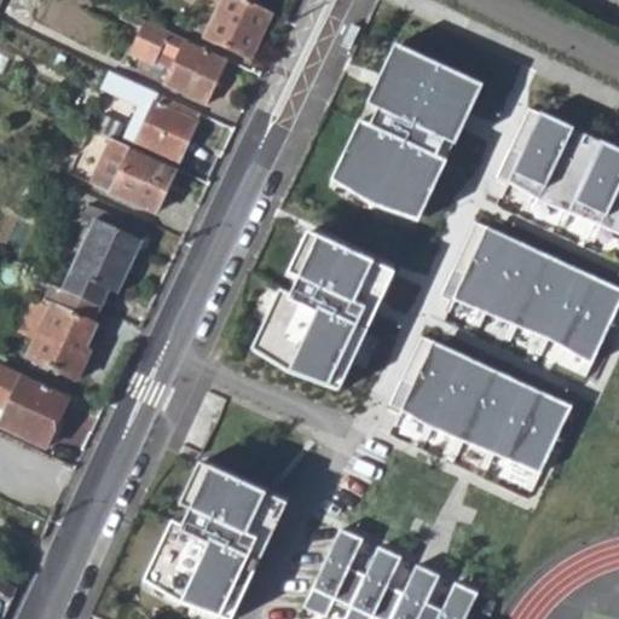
[(249,59),(271,13),(253,5),(243,0),(203,0),(217,6),(203,36),(249,59)]
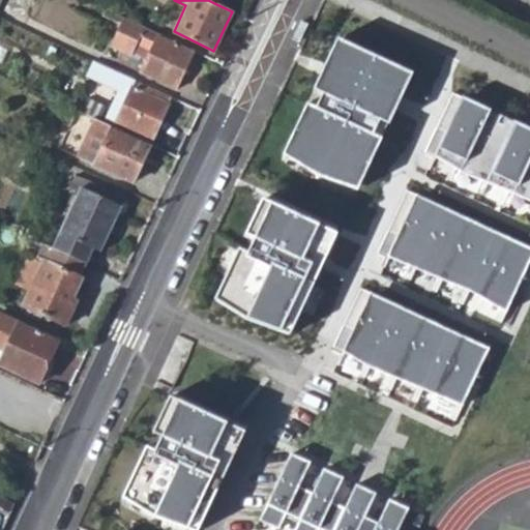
[(157,36),(157,34),(124,18),(111,47),(130,55),(136,46),(150,51),(140,72),(176,89),(192,53),(157,36)]
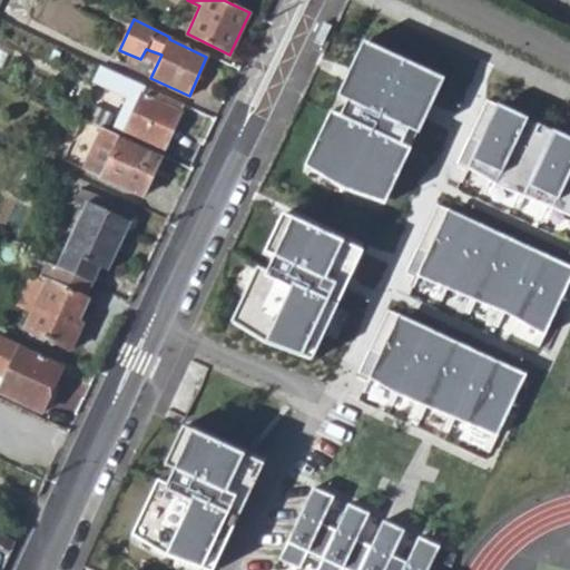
[(390,196),(413,148),(403,144),(411,128),(420,133),(446,78),(365,39),(340,95),(349,99),(342,115),(332,110),(310,158),(390,196)]
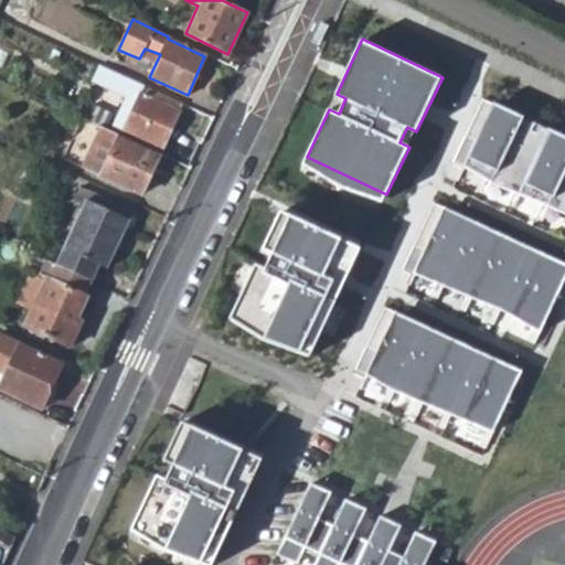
[(161,147),(181,104),(134,82),(98,65),(92,81),(136,102),(123,130),(161,147)]
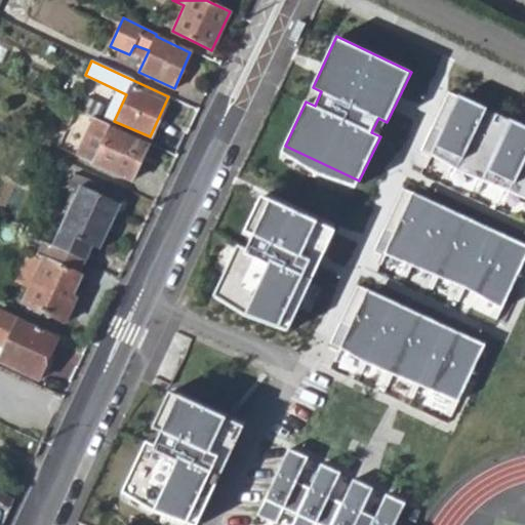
[(321,91),(313,87),(306,102),(315,106),(321,91)]
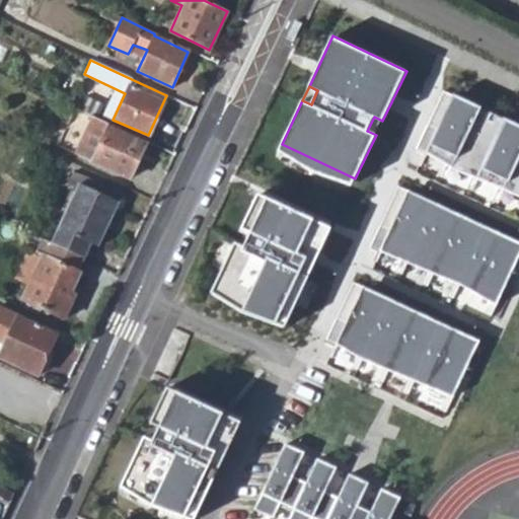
[(518,124),(447,89),(439,105),(449,110),(429,151),(450,163),(444,174),(450,176),(455,166),(475,176),(470,187),(475,189),(480,178),(501,189),(496,199),(502,201),(507,191),(518,197),(518,124)]
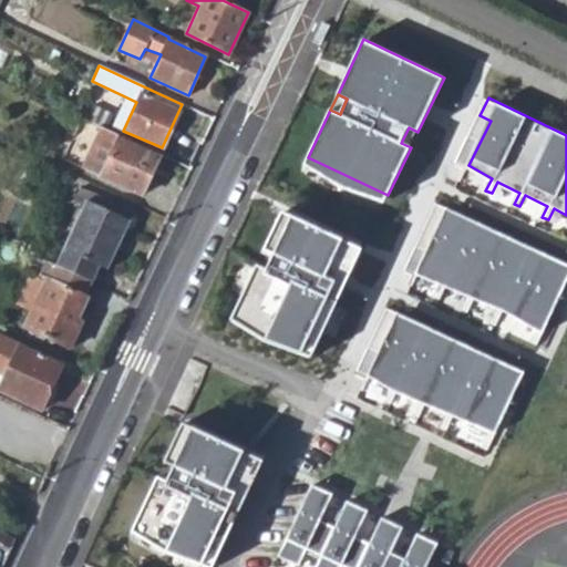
[(82,167),(101,176),(119,138),(120,135),(102,127),(82,167)]
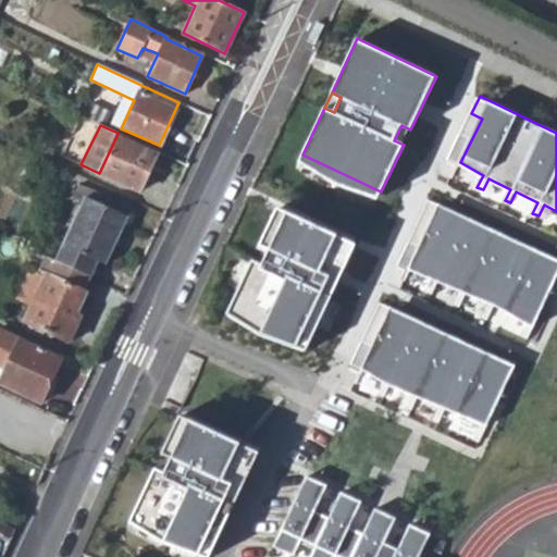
[(394,140),(404,145),(410,130),(401,125),(394,140)]
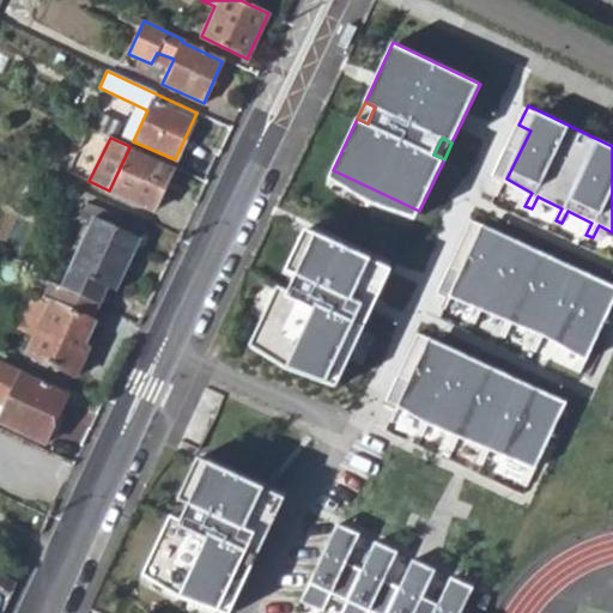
[(170,170),(128,150),(109,190),(151,211),(170,170)]
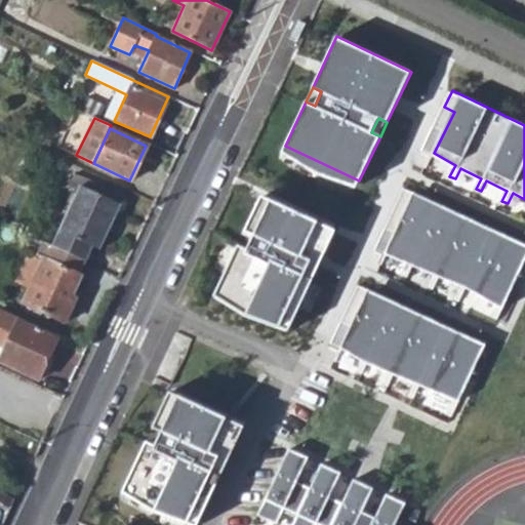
[(77,190),(51,246),(83,260),(89,247),(97,249),(118,204),(101,196),(104,188),(73,173),(68,185),(77,190)]
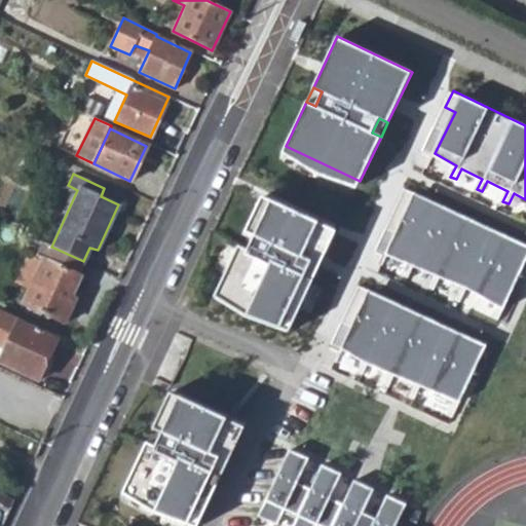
[(388,253),(470,287),(473,279),(485,285),(481,294),(505,308),(525,264),(525,243),(407,188),(399,204),(409,209),(388,253)]
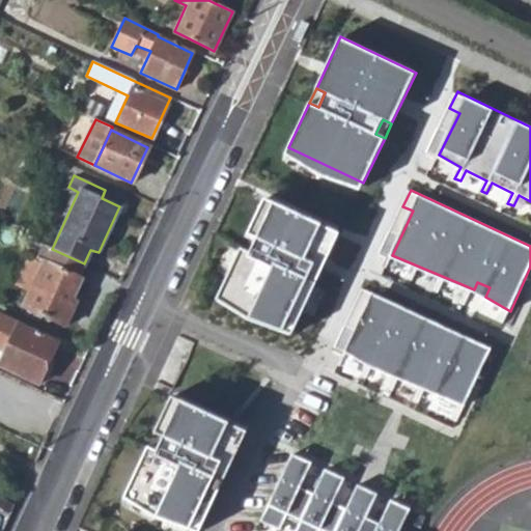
[(241,249),(219,294),(294,329),(315,283),(306,279),(323,246),(331,250),(339,233),(264,198),(256,215),(266,219),(256,239),(249,253),(241,249)]
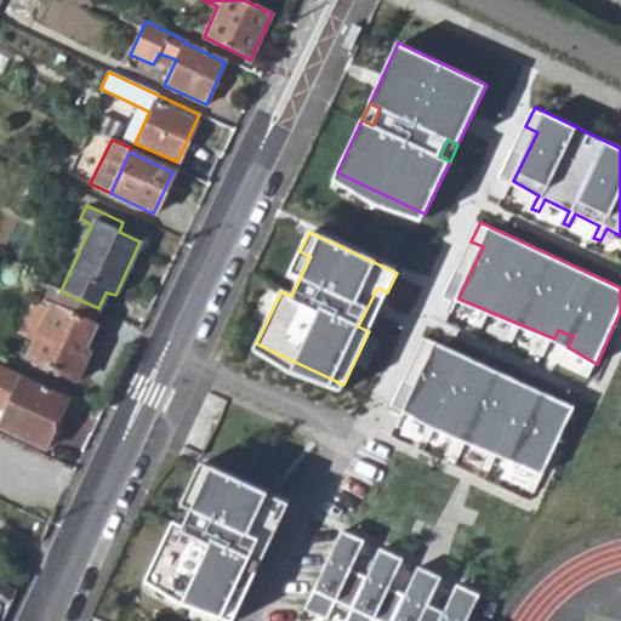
[(311,256),(300,251),(289,274),(300,279),(311,256)]
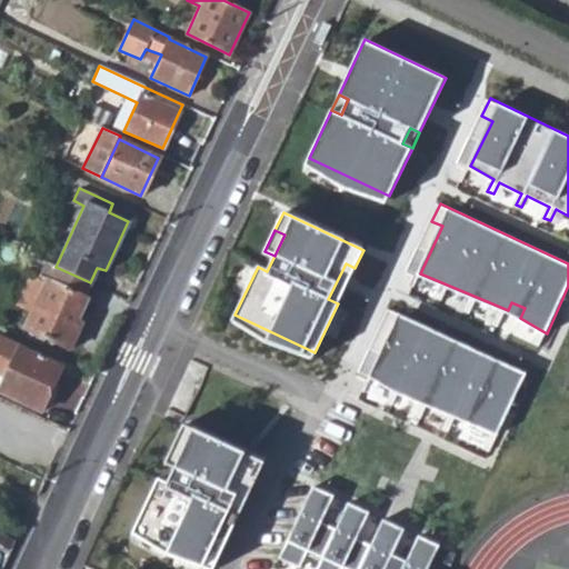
[(328,299),(338,303),(355,268),(346,263),(328,299)]
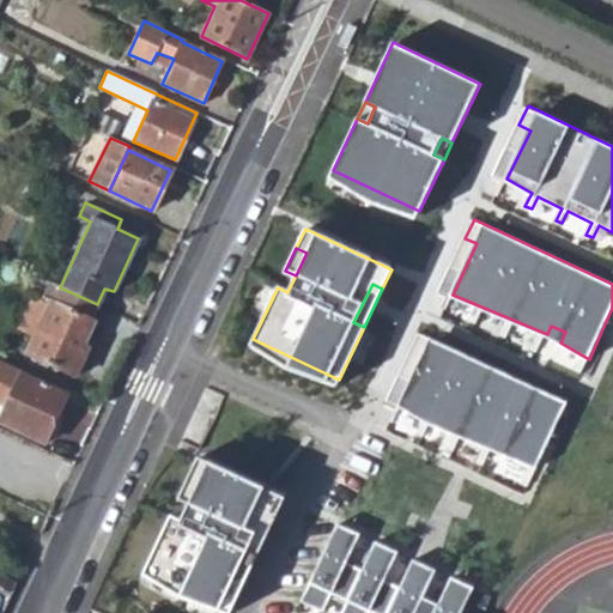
[(90,320),(97,304),(60,287),(53,303),(49,303),(25,353),(73,376),(85,352),(80,350),(93,323),(90,320)]
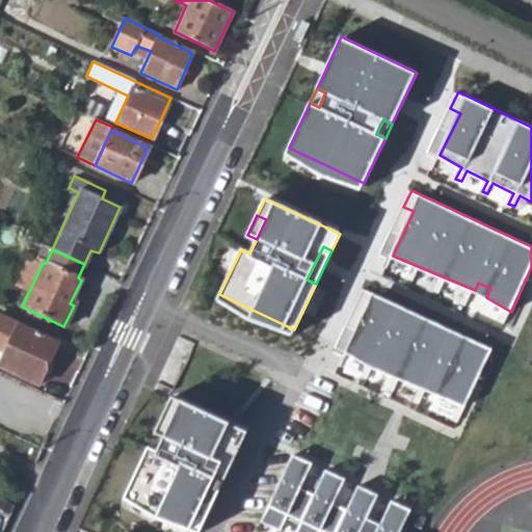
[(29,288),(41,261),(30,256),(18,283),(29,288)]
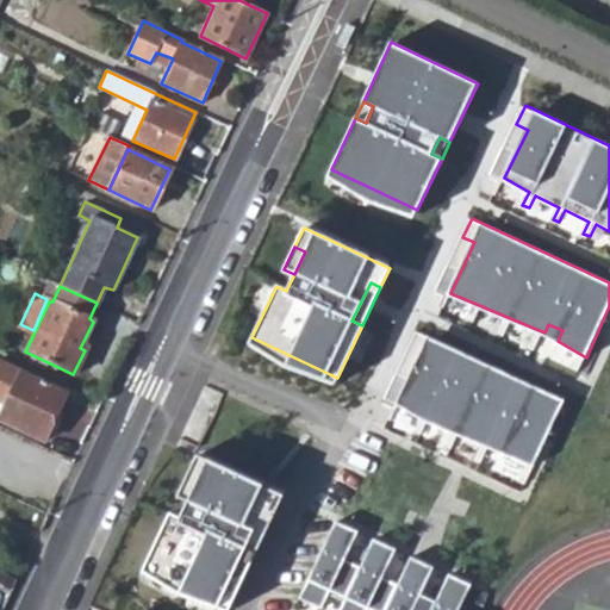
[(548,324),(545,332),(558,341),(562,330),(548,324)]
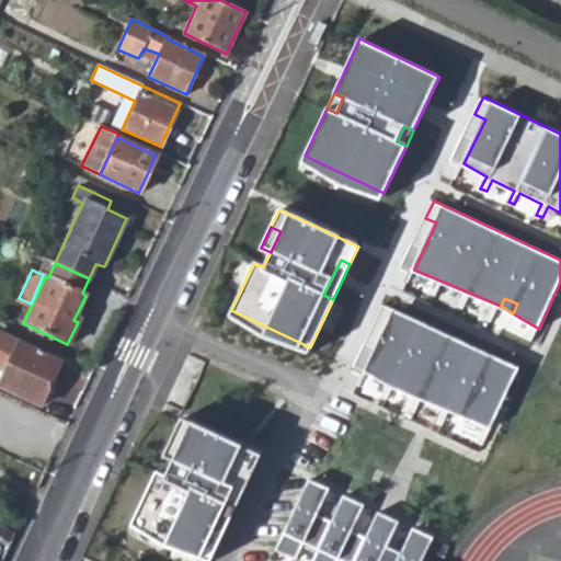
[(386,327),(365,370),(387,384),(381,396),(388,399),(393,387),(415,398),(410,409),(415,412),(421,400),(443,410),(437,422),(444,425),(449,413),(483,428),(478,441),(484,444),(519,368),(382,305),(375,322),(386,327)]
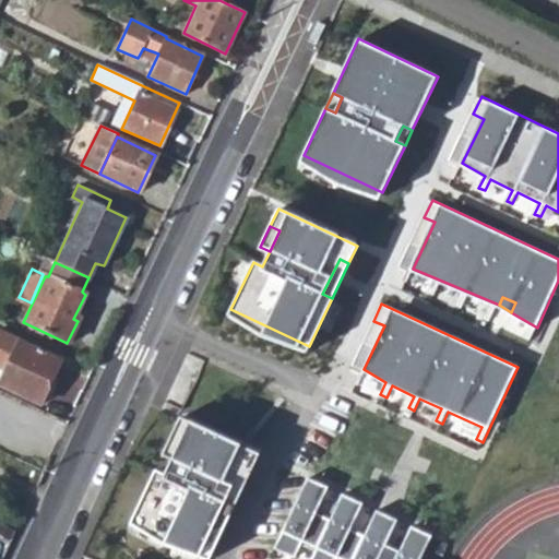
[(0,380),(0,385),(39,405),(59,360),(0,332),(0,367),(6,369),(0,380)]
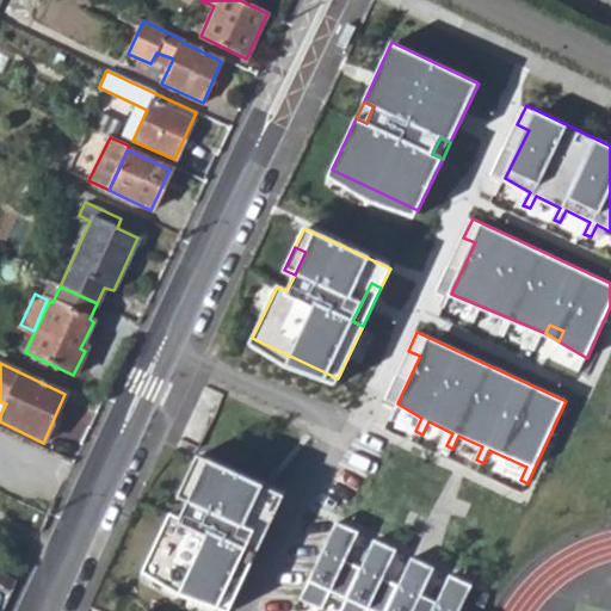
[(144,566),(232,606),(257,555),(246,550),(265,511),(275,516),(284,498),(197,456),(187,475),(198,480),(187,503),(180,519),(170,514),(144,566)]
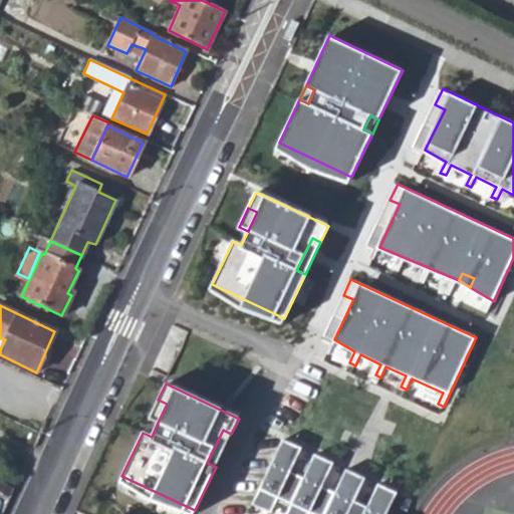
[(167,404),(158,400),(149,419),(158,423),(167,404)]
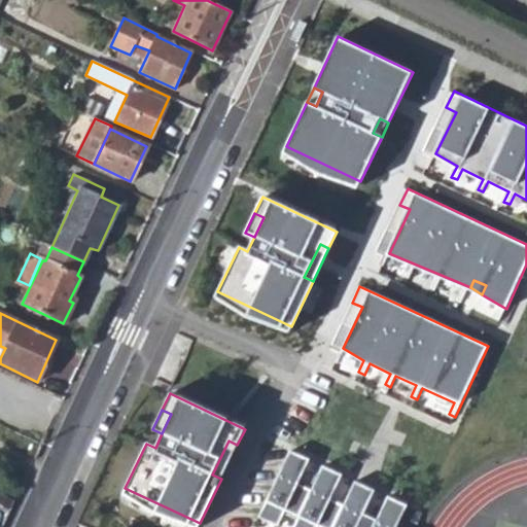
[(212,475),(221,479),(235,450),(237,445),(229,441),(212,475)]
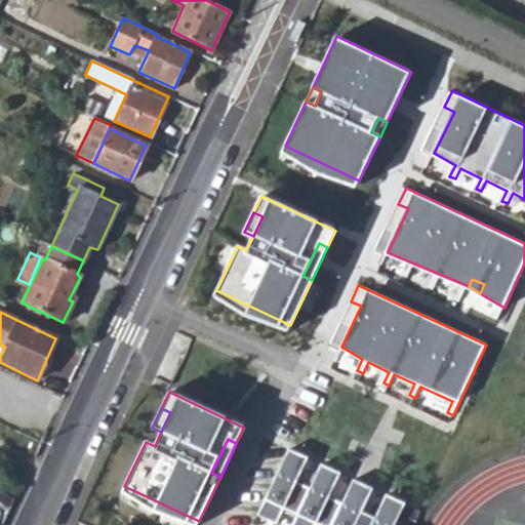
[(290,448),(258,514),(278,522),(286,507),(298,513),(311,486),(298,480),(309,456),(290,448)]
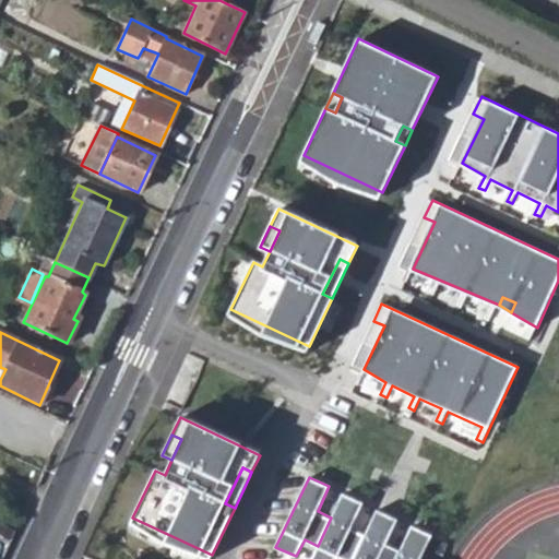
[(364,502),(343,492),(331,518),(318,546),(311,558),(336,558),(339,556),(345,558),(354,558),(366,534),(352,527),(364,502)]
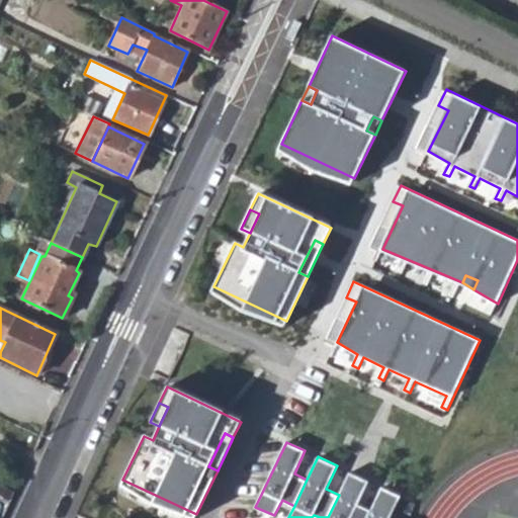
[(369,481),(350,471),(339,495),(328,517),(367,517),(371,510),(358,504),(369,481)]
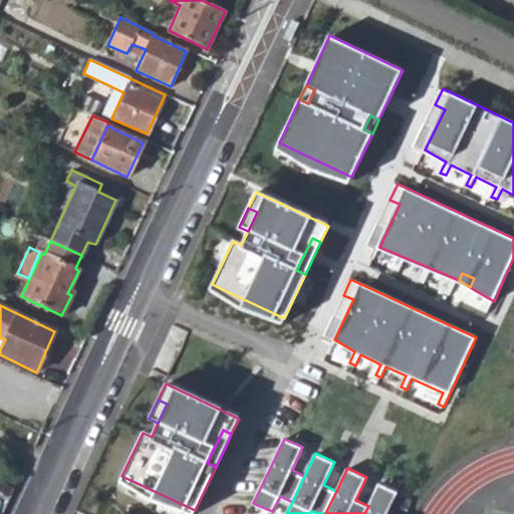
[(387,513),(398,492),(379,483),(368,506),(364,513),(387,513)]
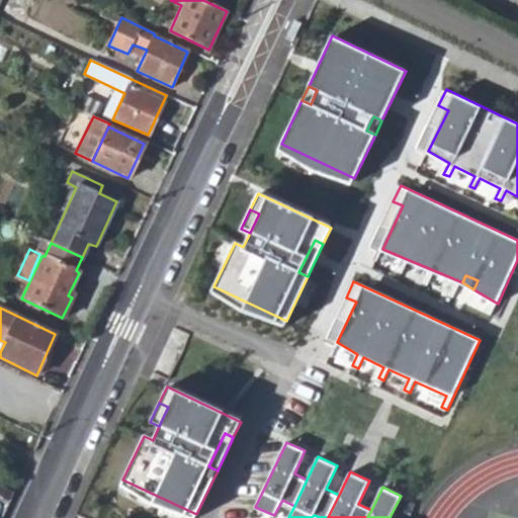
All buildings are outlined.
